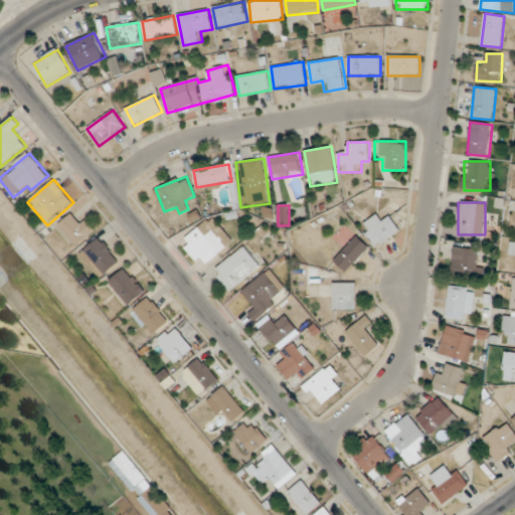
[(75,246),(96,231),(84,216),(77,222),(71,214),(58,224),(75,246)]
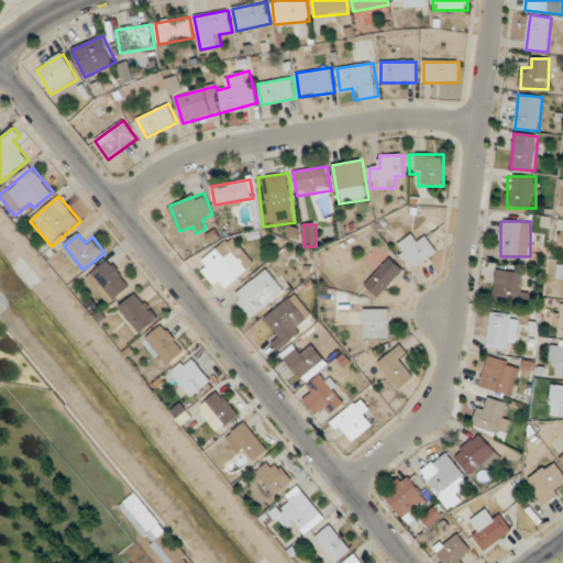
[(418,243),(412,235),(394,247),(411,272),(439,253),(427,236),(418,243)]
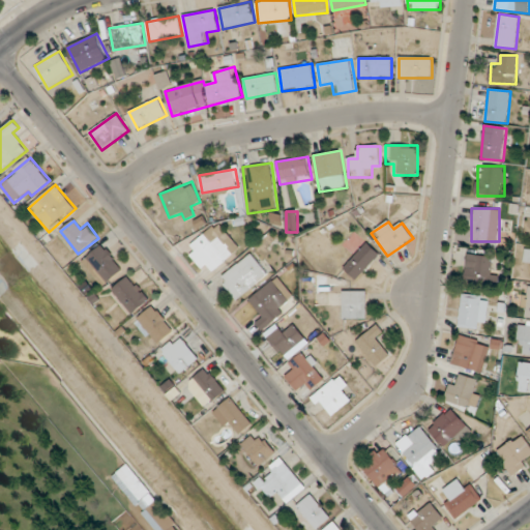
[(208,267),(212,272),(234,256),(218,237),(209,244),(203,236),(186,249),(203,270),(208,267)]
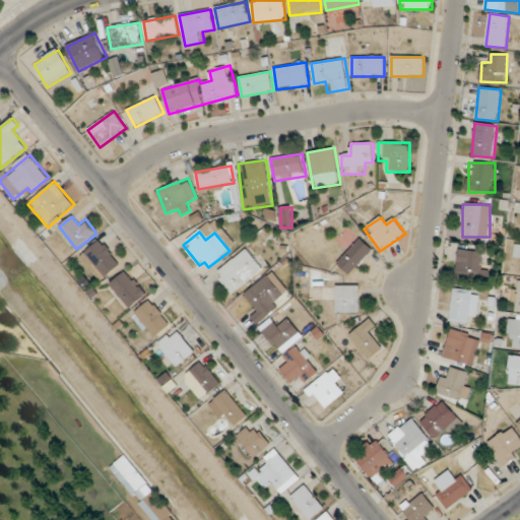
[(375,250),(363,238),(337,262),(349,274),(375,250)]
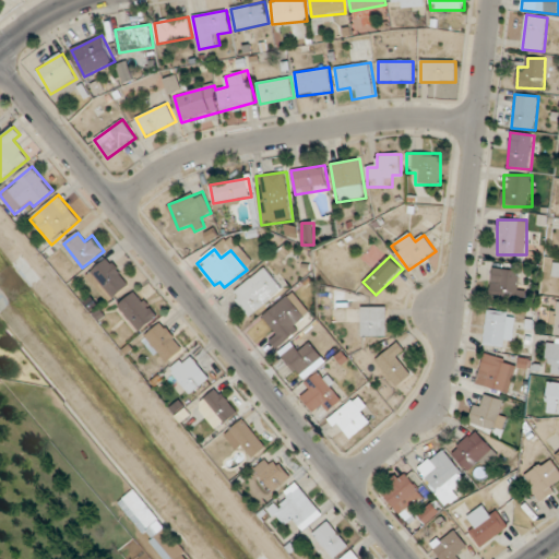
[(87,275),(109,302),(131,285),(109,258),(87,275)]
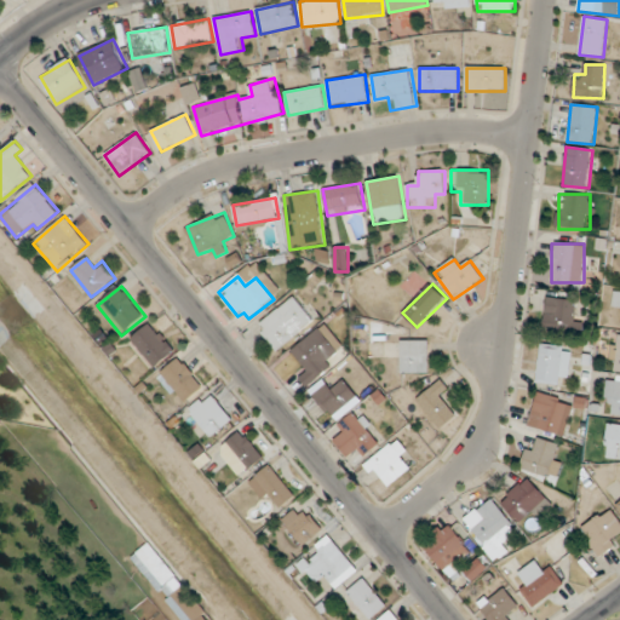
[(315,320),(294,296),(256,327),(277,352),(315,320)]
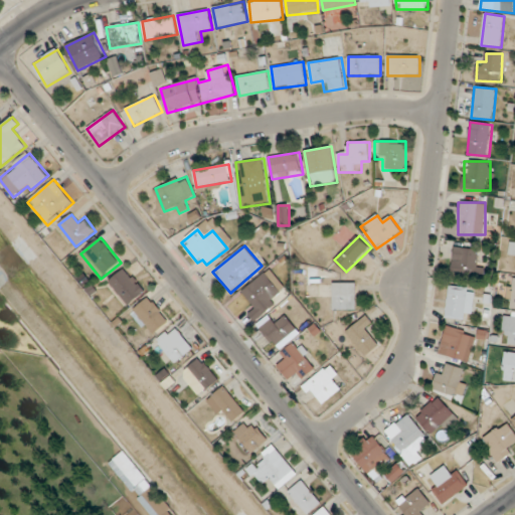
[(480,276),(480,248),(453,248),(453,276),(480,276)]
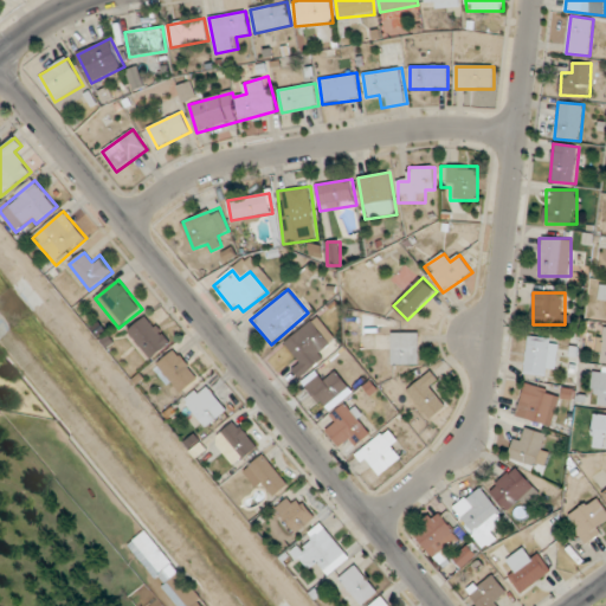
[(152,360),(172,343),(148,315),(128,331),(152,360)]
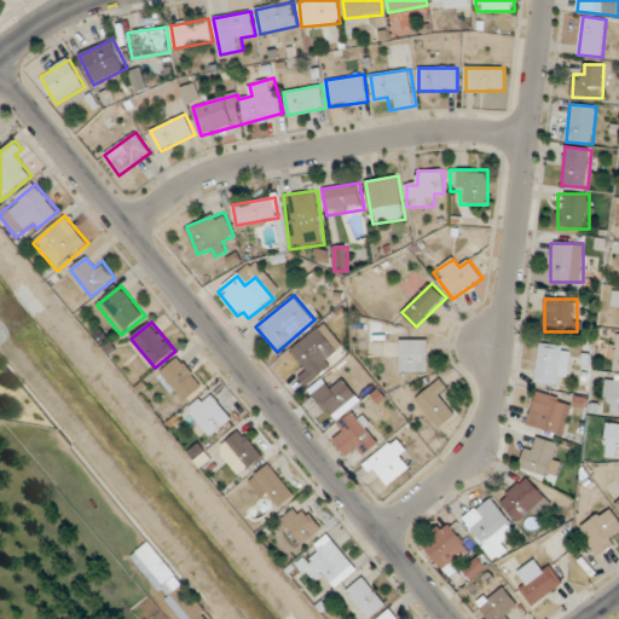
[(300,379),(306,387),(340,362),(331,352),(341,345),(325,324),(293,350),(308,371),(300,379)]
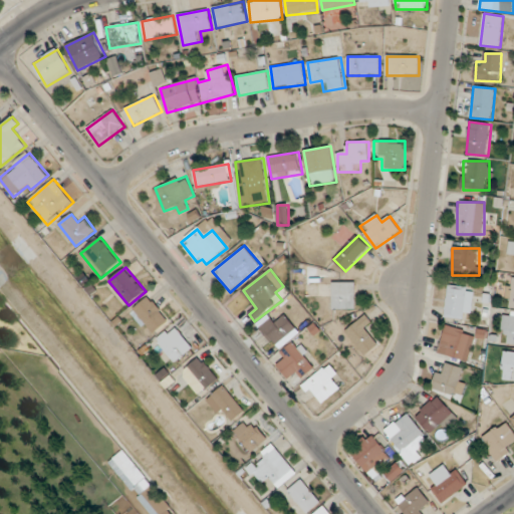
[(332,309),(356,309),(356,282),(332,282),(332,309)]
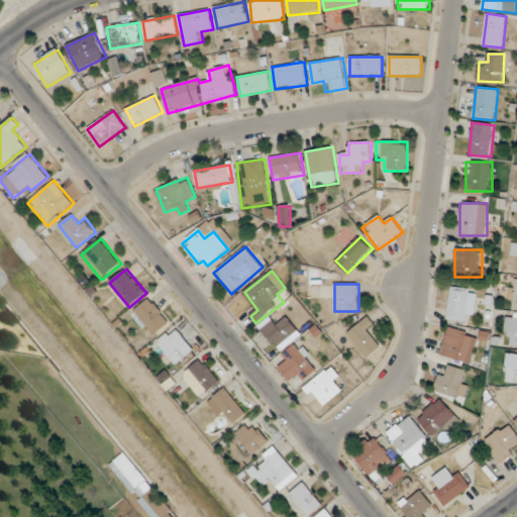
[(476,321),(476,289),(449,289),(449,321),(476,321)]
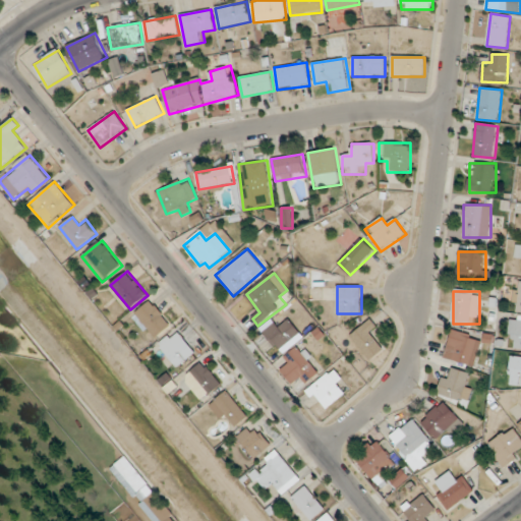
[(172,325),(150,300),(134,314),(157,339),(172,325)]
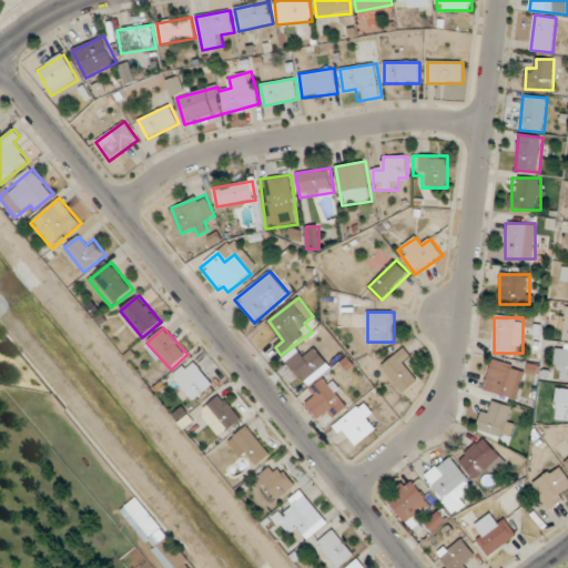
[(567,346),(556,346),(555,368),(564,368),(564,381),(567,379),(567,346)]
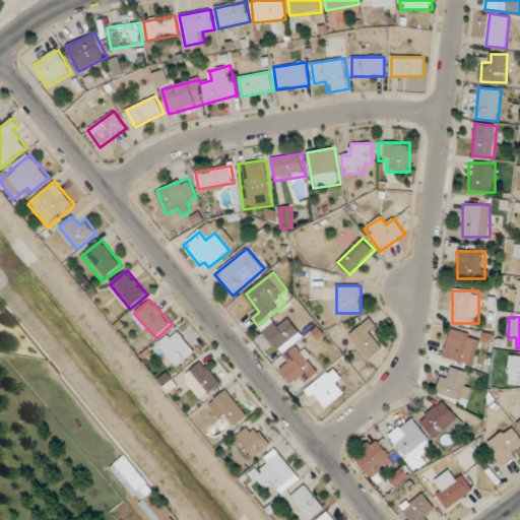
[(370,332),(377,325),(371,318),(349,336),(371,360),(384,347),(370,332)]
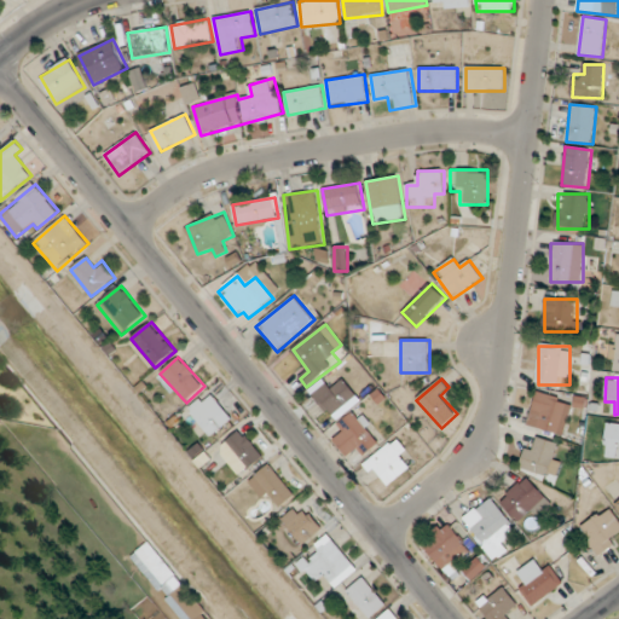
[(336,387),(331,380),(313,393),(331,417),(359,397),(346,380),(336,387)]
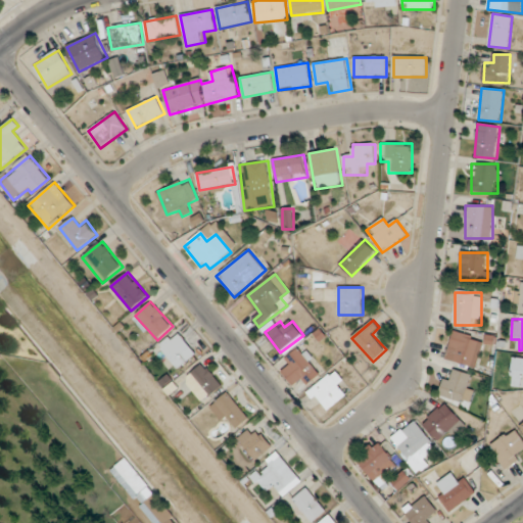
[(187,341),(176,330),(158,348),(181,369),(197,351),(193,347),(200,339),(194,333),(187,341)]
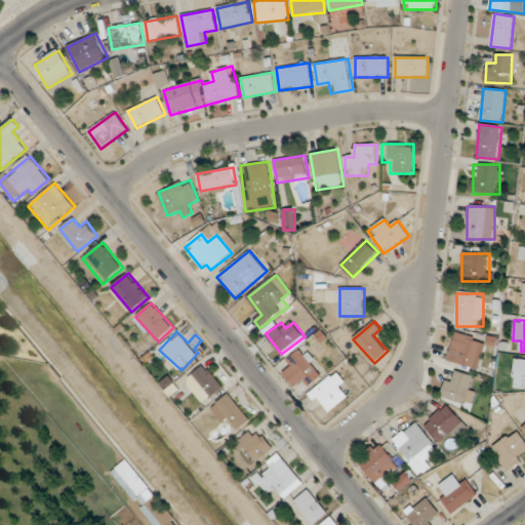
[(478,370),(487,342),(456,332),(447,360),(478,370)]
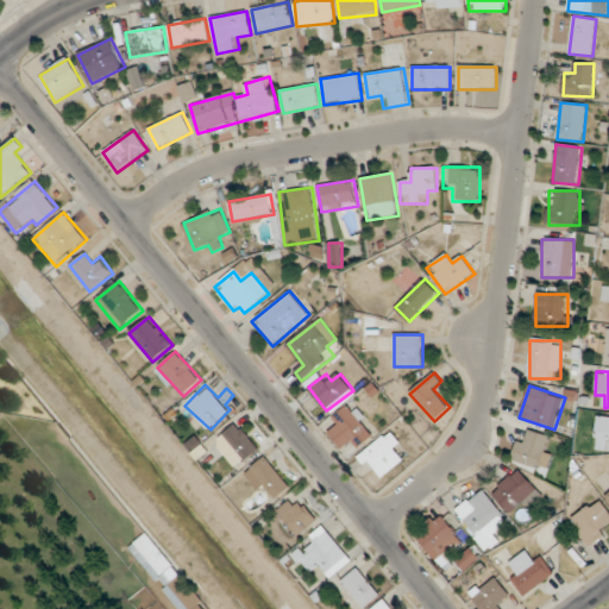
[(332,420),(338,426),(330,437),(343,449),(350,440),(360,450),(377,429),(346,403),(332,420)]
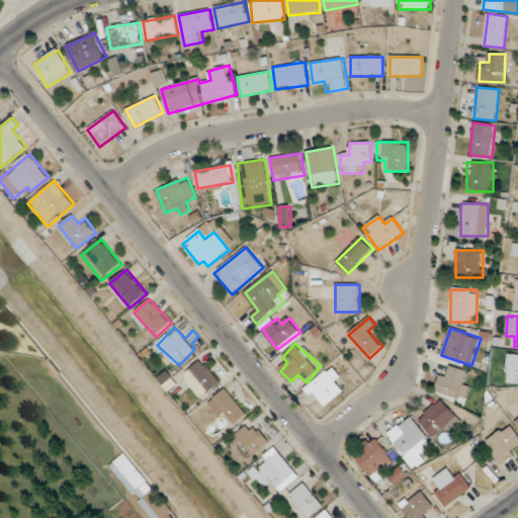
[(517,352),(508,351),(505,382),(517,383),(517,352)]
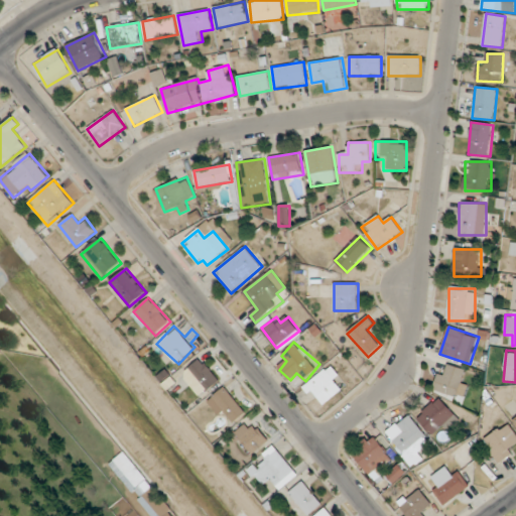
[(220,379),(200,358),(181,376),(203,397),(220,379)]
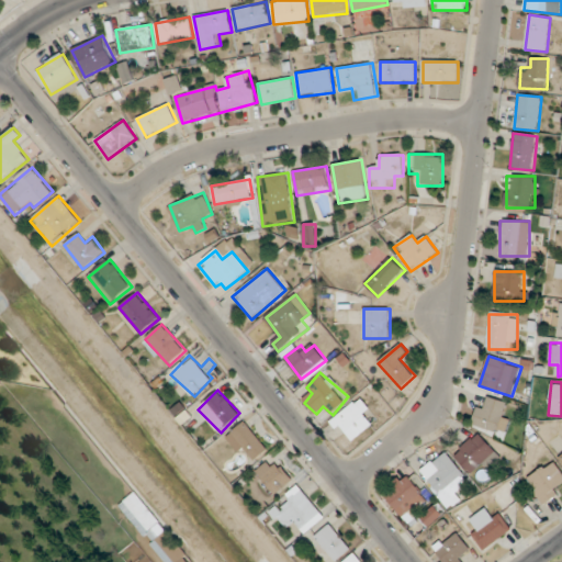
[(378,418),(359,397),(333,423),(351,442),(378,418)]
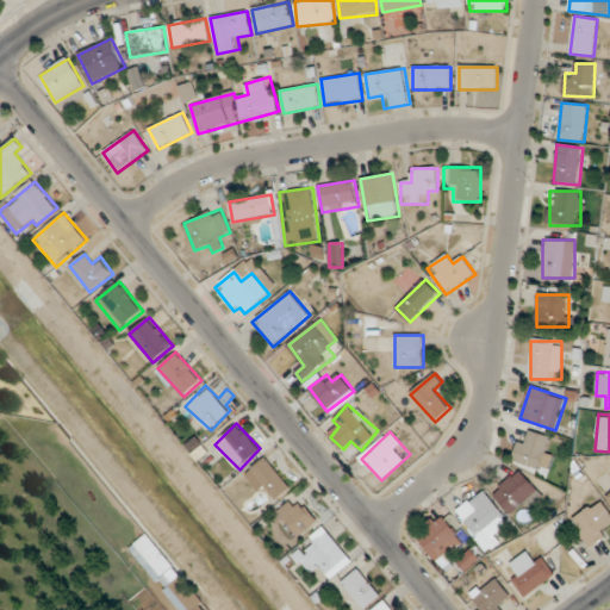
[(516,465),(552,470),(556,437),(521,431),(516,465)]
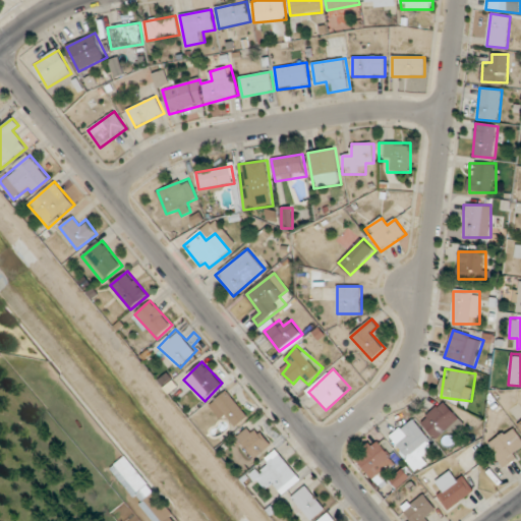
[(233,430),(249,415),(226,391),(210,407),(233,430)]
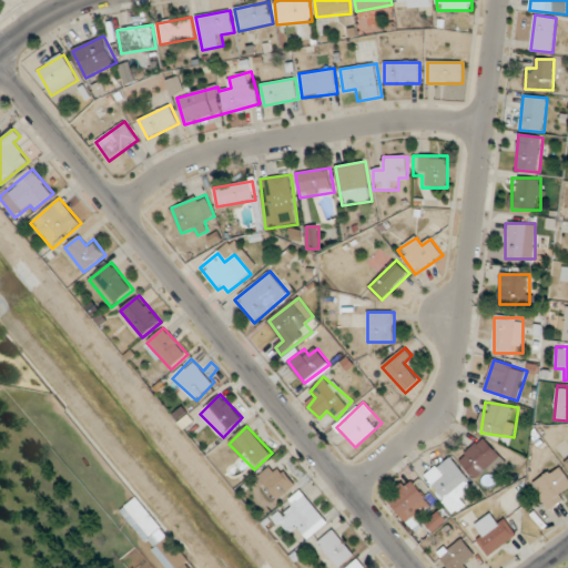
[(500,456),(484,438),(459,460),(476,479),(500,456)]
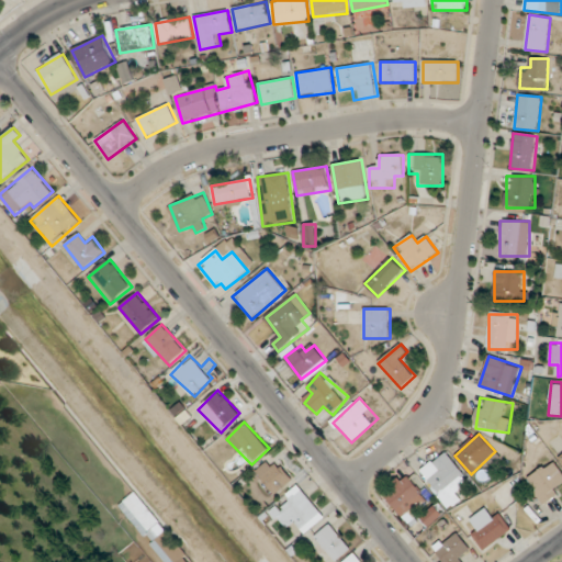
[(449,508),(465,495),(459,487),(469,480),(446,451),(419,472),(449,508)]
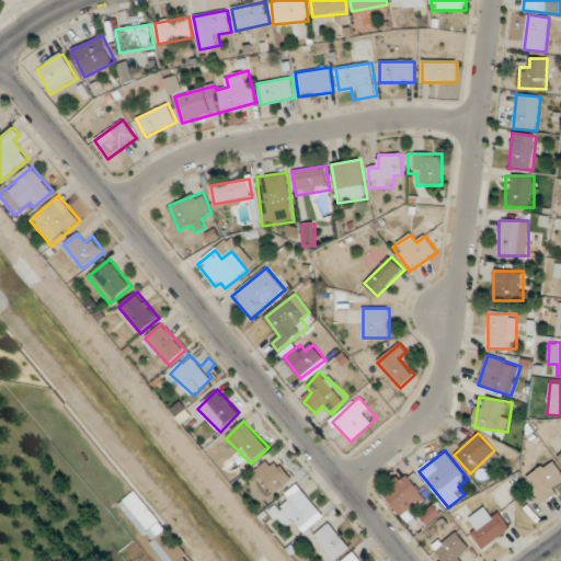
[(255,473),(277,495),(294,479),(272,457),(255,473)]
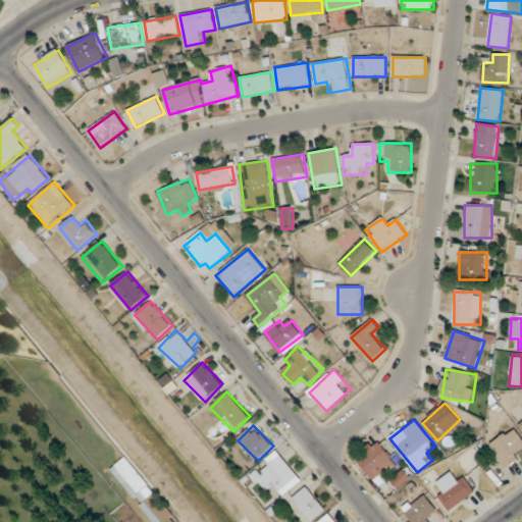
[(521,456),(521,455),(519,451),(521,448),(521,438),(514,428),(489,446),(506,468),(521,456)]
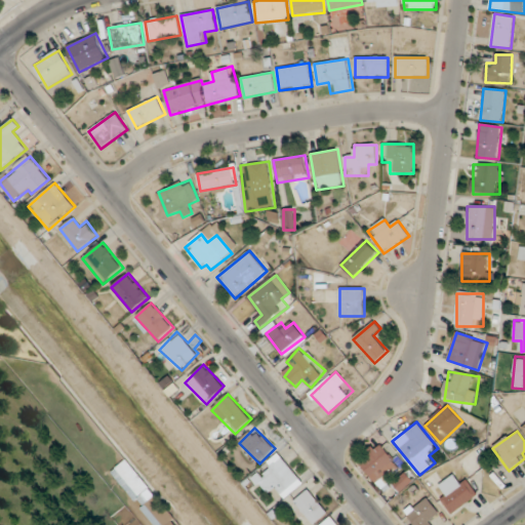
[(358,462),(376,482),(399,460),(380,441),(358,462)]
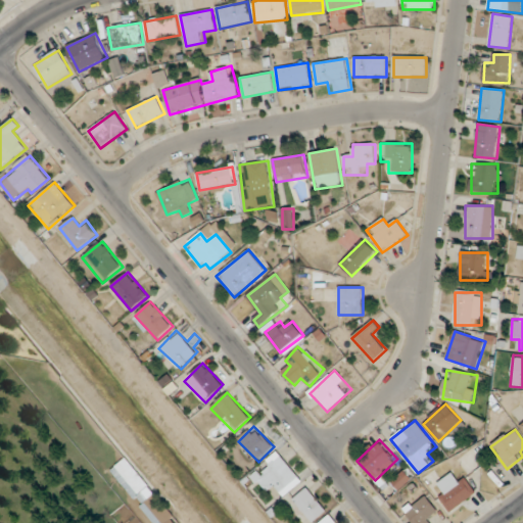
[(268,493),(275,487),(285,497),(302,480),(279,455),(253,478),(268,493)]
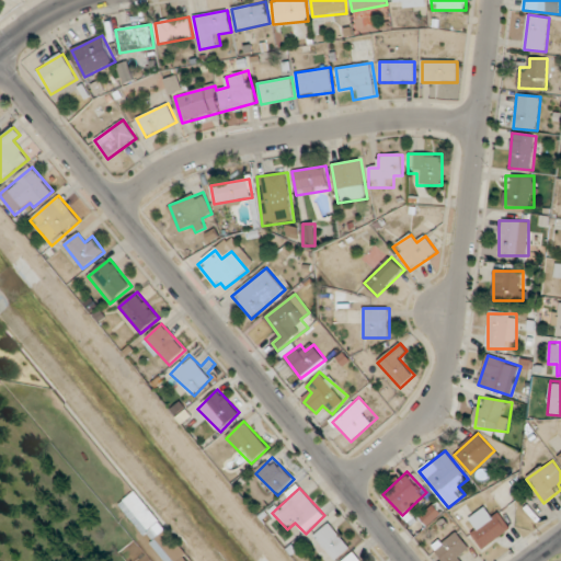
[(189,560),(186,557),(189,556),(138,490),(121,503),(164,560),(189,560)]
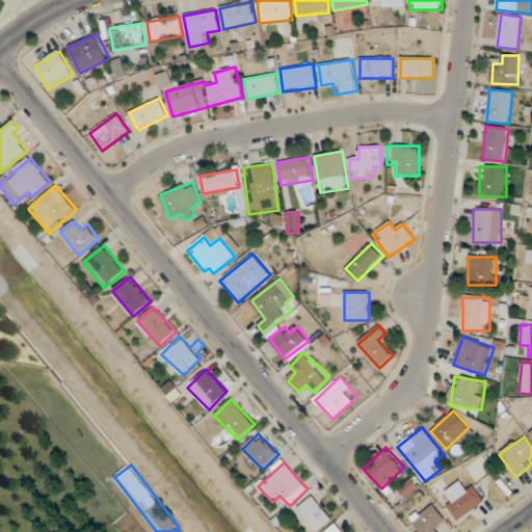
[(483,500),(470,485),(464,489),(458,482),(446,493),(452,500),(446,506),(459,522),(483,500)]
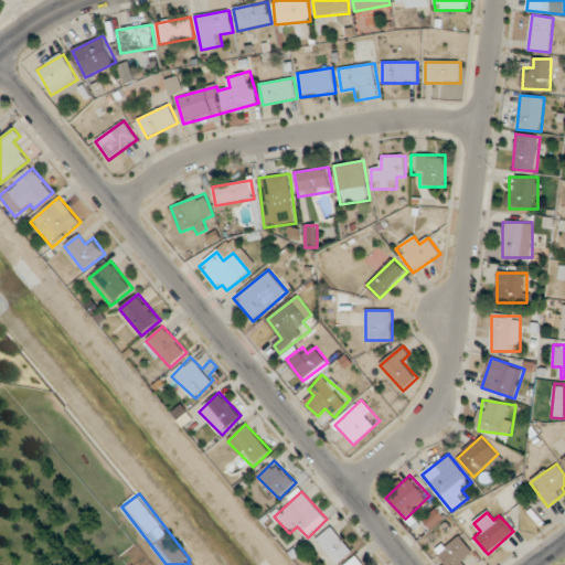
[(353,551),(330,528),(316,542),(339,564),(353,551)]
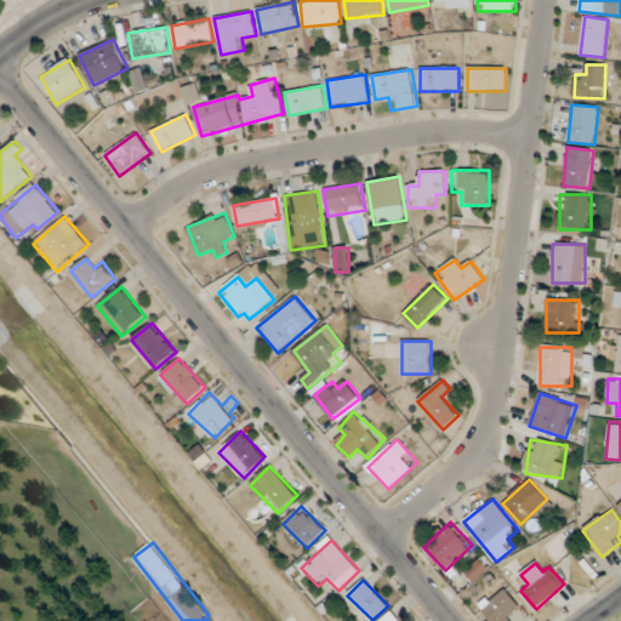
[(488,620),(512,620),(510,617),(522,609),(503,587),(478,608),(488,620)]
